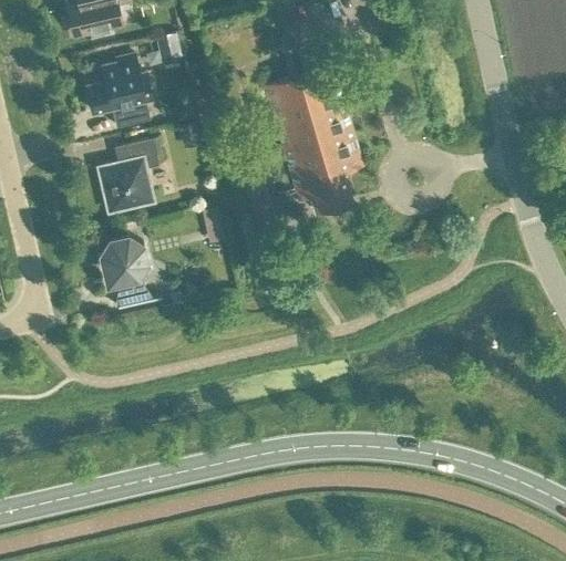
[(117,3),(131,1),(130,0),(76,0),(78,0),(67,3),(74,37),(93,32),(94,37),(109,33),(107,29),(122,26),(117,3)]
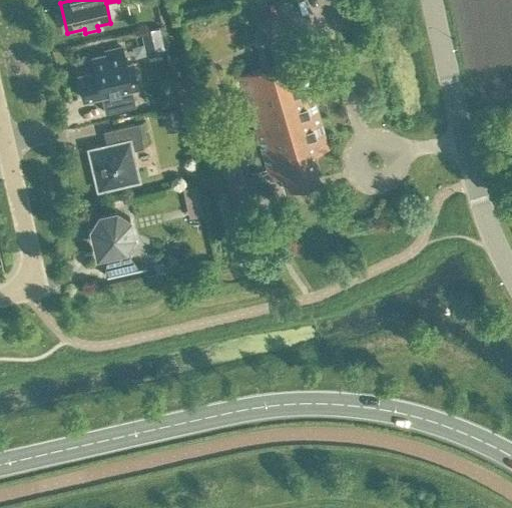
[(147,38),(150,53),(162,50),(159,36),(147,38)]
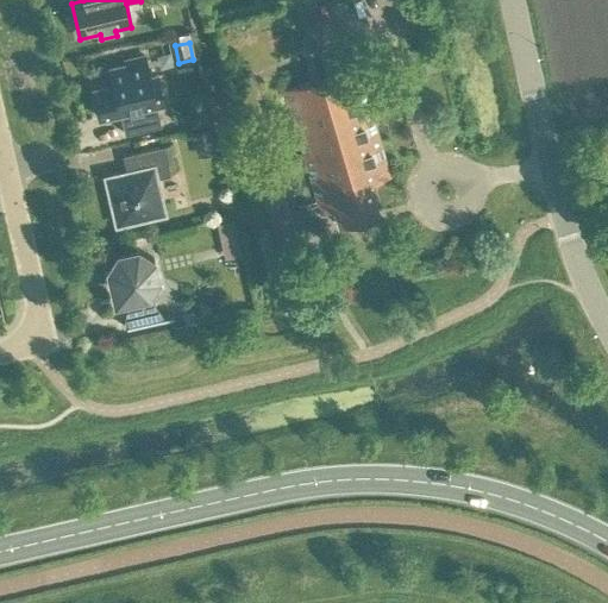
[(93,93),(99,121),(120,117),(125,138),(161,130),(156,108),(163,107),(157,77),(150,80),(145,60),(125,64),(126,69),(110,73),(113,88),(93,93)]
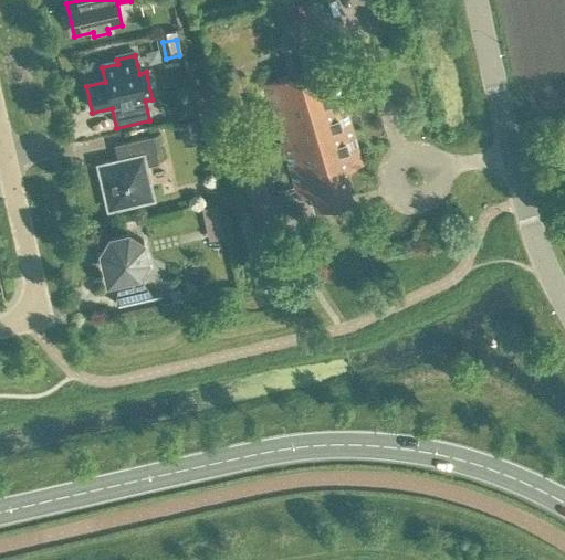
[(299,202),(311,199),(315,213),(352,202),(343,175),(364,168),(333,66),(263,87),(299,202)]
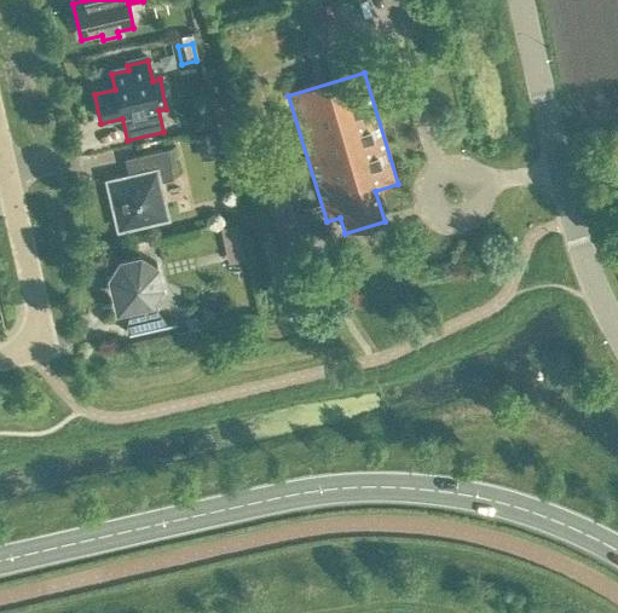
[(171,169),(177,168),(173,151),(131,161),(136,177),(108,184),(119,232),(168,221),(159,185),(173,181),(171,169)]
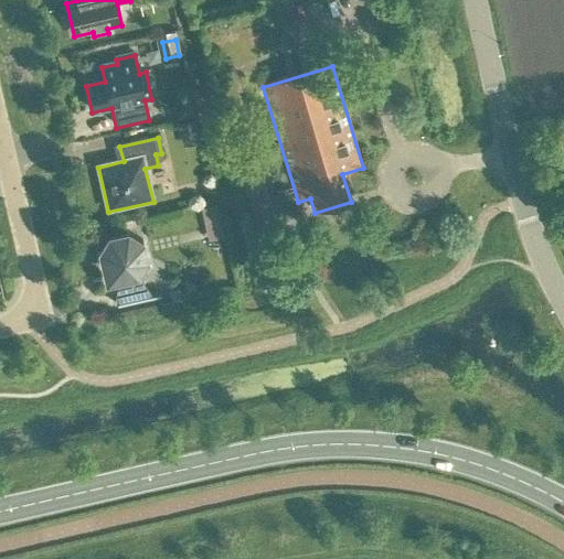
[(238,163),(256,225),(274,219),(256,158),(238,163)]
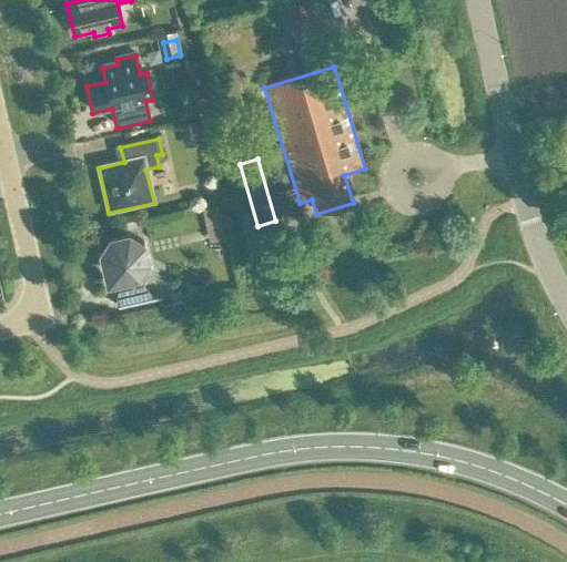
[(219,210),(202,213),(206,231),(222,227),(219,210)]
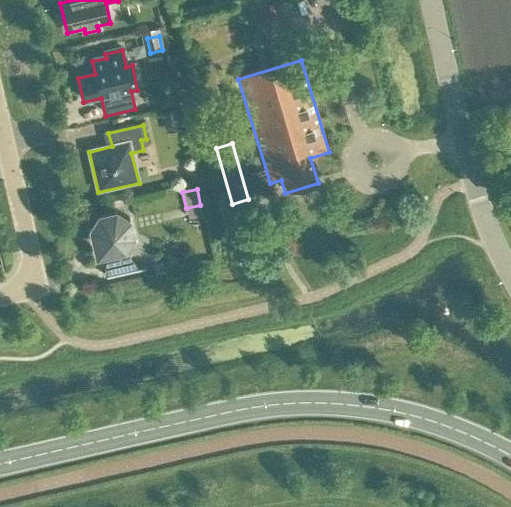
[(106,278),(107,279),(146,270),(145,269),(133,271),(131,260),(124,251),(133,237),(130,220),(115,212),(99,215),(90,229),(97,260),(108,257),(106,266),(109,277),(106,278)]
